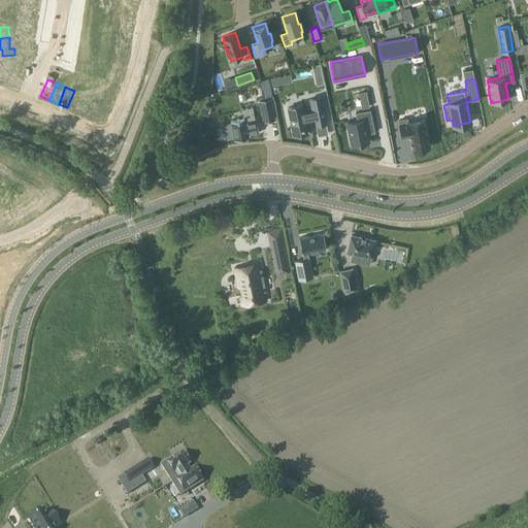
[(74,91),(67,107),(76,111),(84,94),(74,91)]
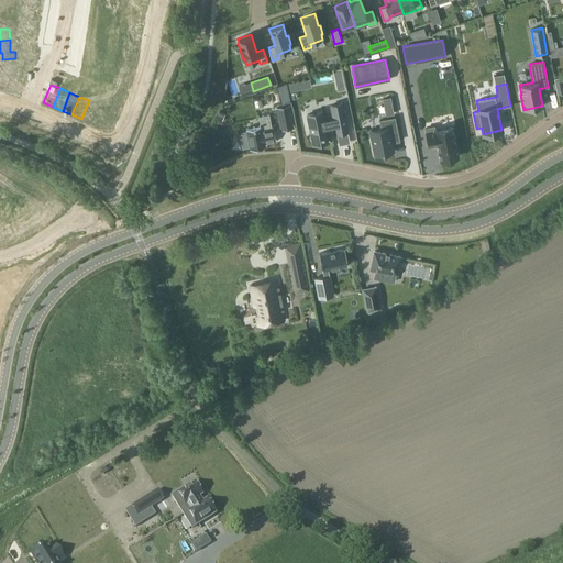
[(394,113),(390,98),(383,99),(386,114),(394,113)]
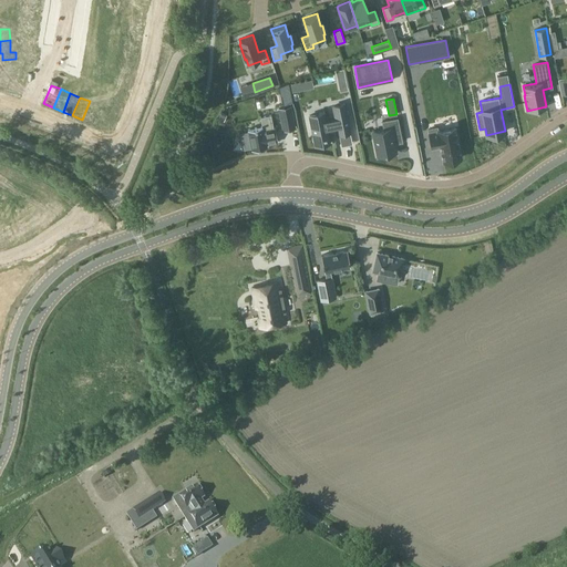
[(90,101),(82,120),(86,121),(88,122),(92,124),(100,106),(101,103),(100,103),(100,105),(90,101)]
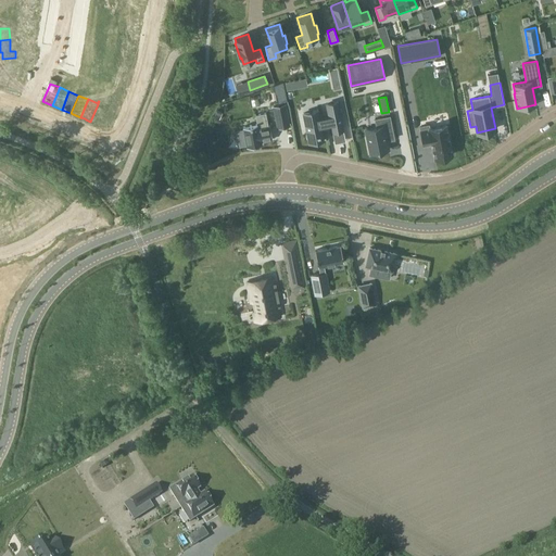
[(307,131),(307,133),(308,138),(308,137),(317,135),(317,136),(319,135),(323,134),(324,140),(325,140),(321,126),(330,125),(331,133),(332,133),(332,131),(343,129),(343,130),(344,130),(338,101),(338,102),(326,104),(329,115),(319,117),(318,109),(317,109),(317,110),(303,113),(307,131)]
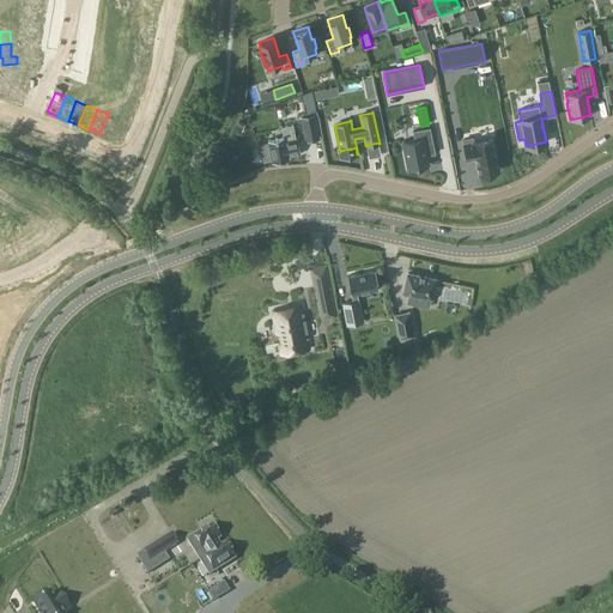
[(314,115),(301,117),(305,140),(319,138),(314,115)]
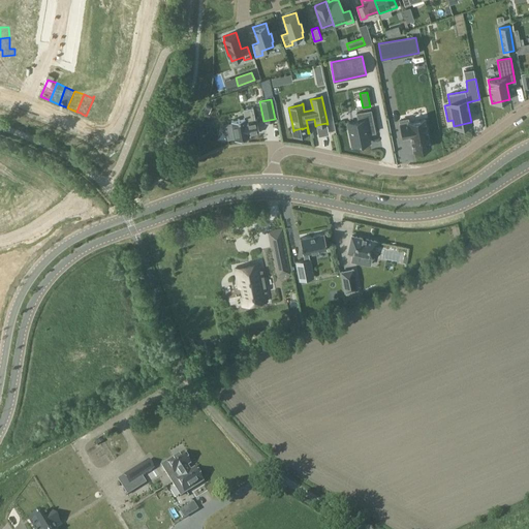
[(231,123),(224,124),(227,138),(235,137),(235,139),(249,137),(249,134),(258,133),(255,118),(253,107),(243,109),(244,118),(230,120),(231,123)]
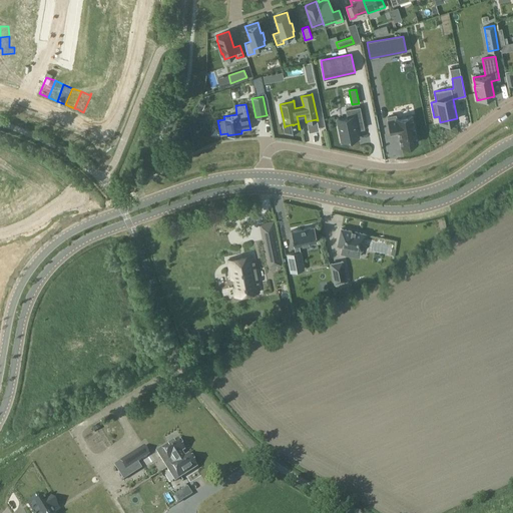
[(346,109),(348,116),(337,119),(342,141),(359,138),(357,129),(359,128),(358,126),(362,125),(363,128),(364,128),(359,107),(346,109)]
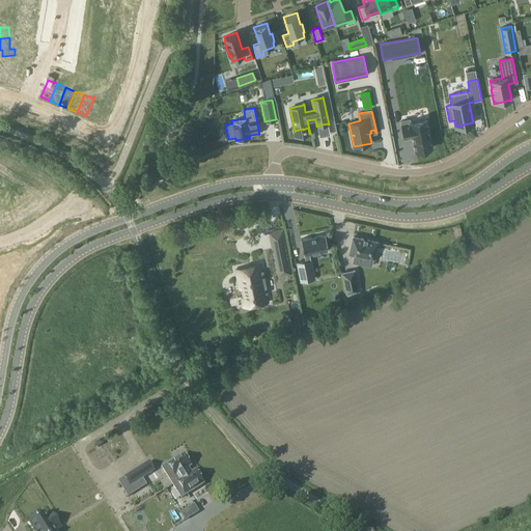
[(409,119),(401,120),(404,138),(412,137),(415,150),(431,147),(426,119),(410,122),(409,119)]
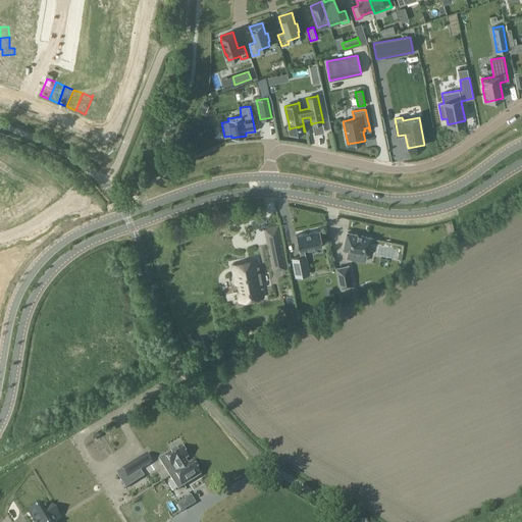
[(277,228),(265,230),(273,269),(284,267),(277,228)]
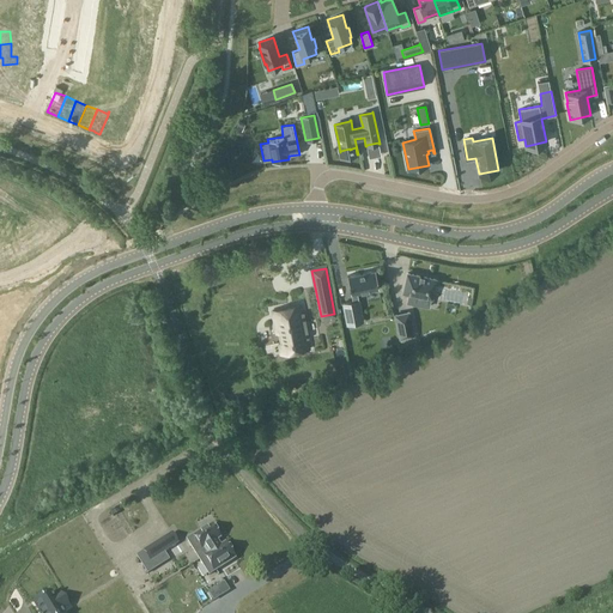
[(343,303),(347,325),(357,322),(353,302),(358,301),(357,293),(378,289),(375,271),(347,277),(351,295),(352,302),(343,303)]
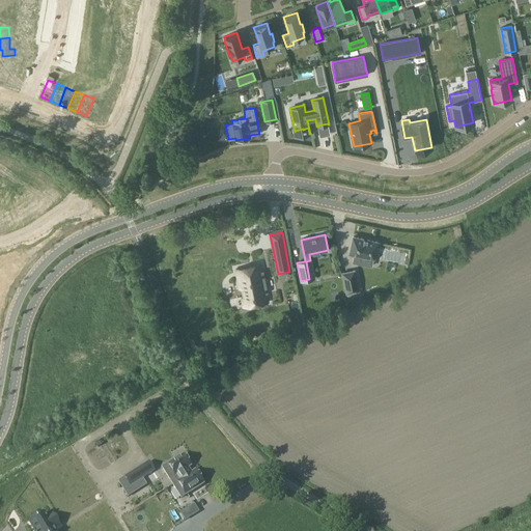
[(353,236),(350,253),(354,254),(352,262),(371,267),(373,258),(378,242),(353,236)]
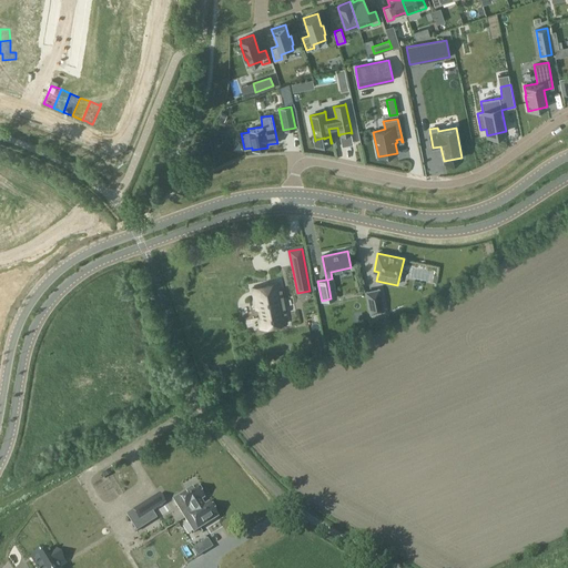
[(279,283),(252,288),(261,328),(286,323),(279,283)]
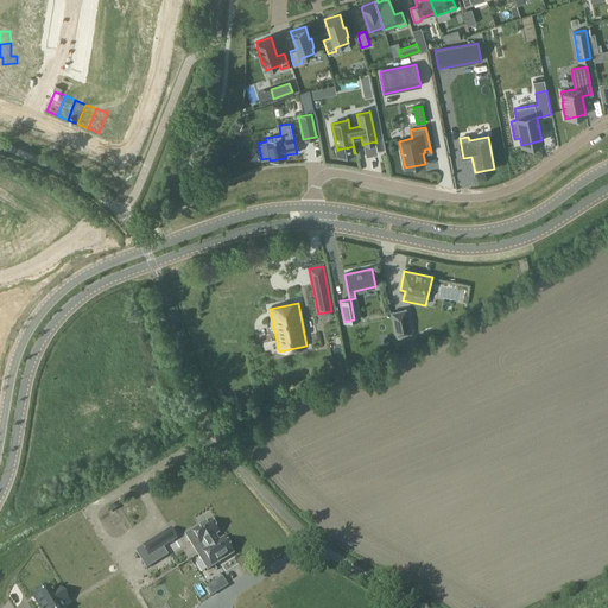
[(411,333),(406,310),(392,312),(397,336),(411,333)]
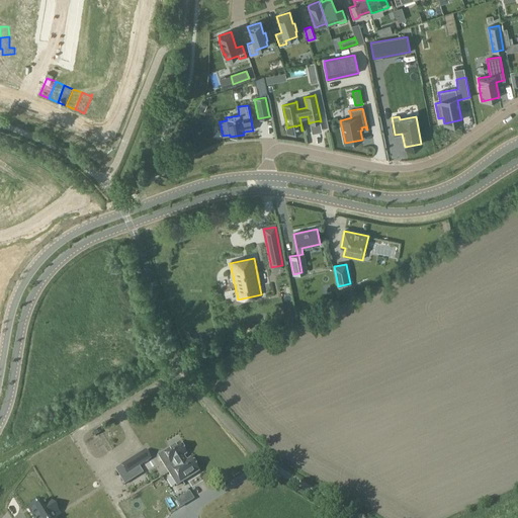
[(262,289),(274,285),(270,273),(258,277),(262,289)]
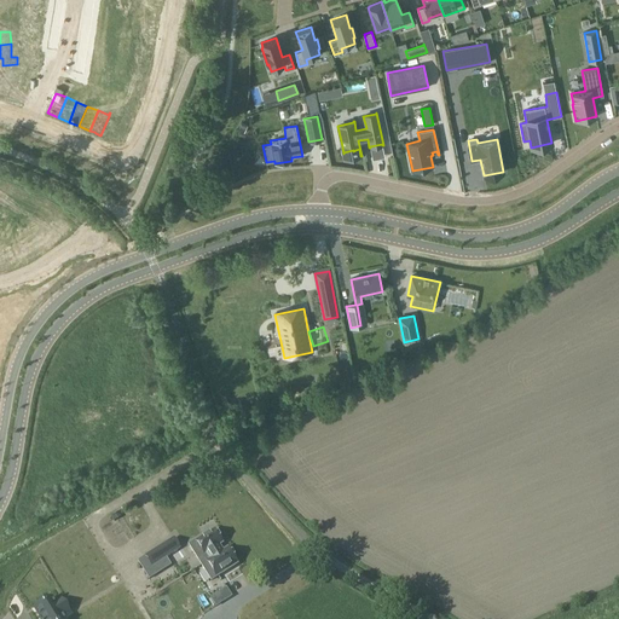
[(109,515),(114,522),(121,518),(116,512),(109,515)]
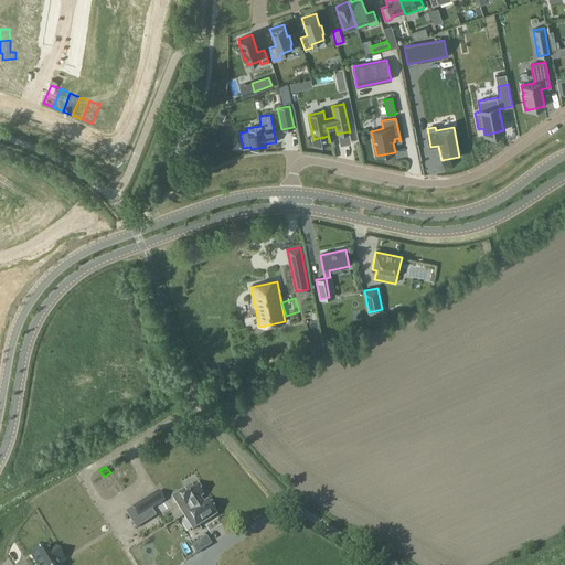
[(183,516),(192,530),(215,515),(206,501),(203,504),(199,499),(202,497),(194,484),(172,499),(180,511),(183,509),(187,514),(183,516)]
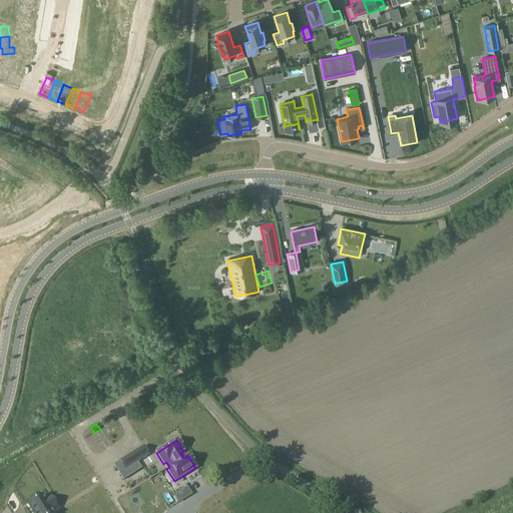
[(143,446),(119,461),(124,470),(149,455),(143,446)]
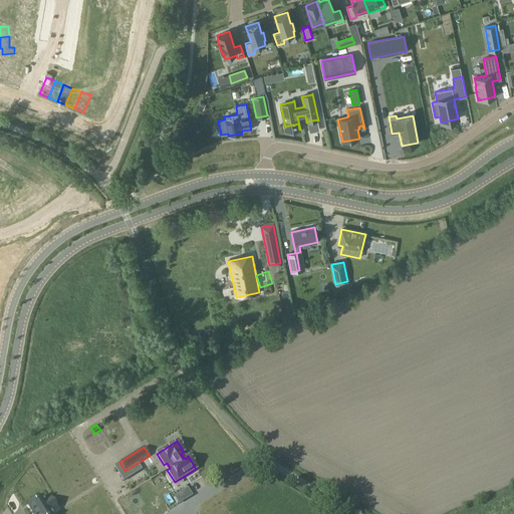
[(182,493),(186,500),(192,496),(188,489),(182,493)]
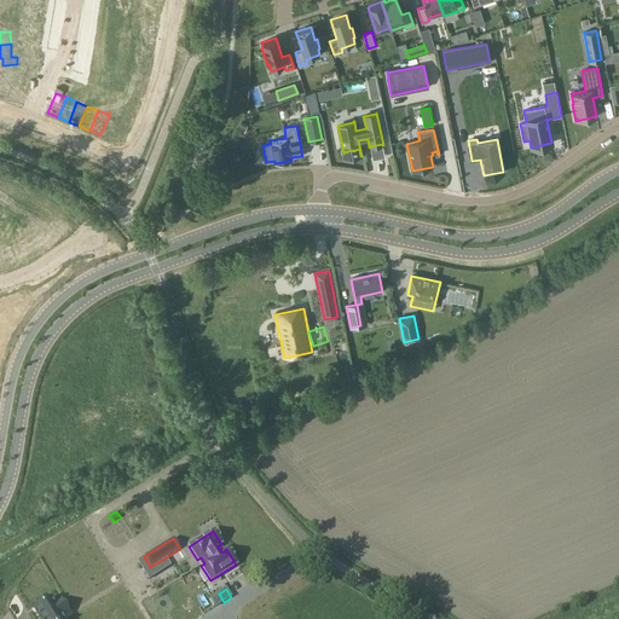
[(9,605),(15,618),(16,618),(28,614),(21,600),(9,605)]
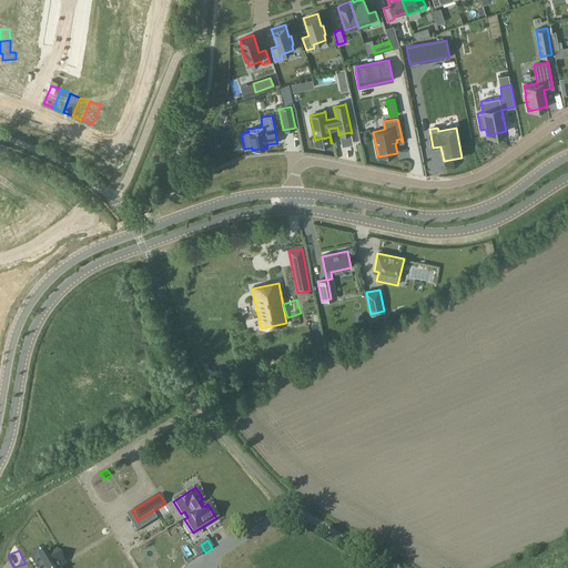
[(47,550),(31,559),(37,567),(58,567),(57,566),(62,563),(56,553),(50,556),(47,550)]
